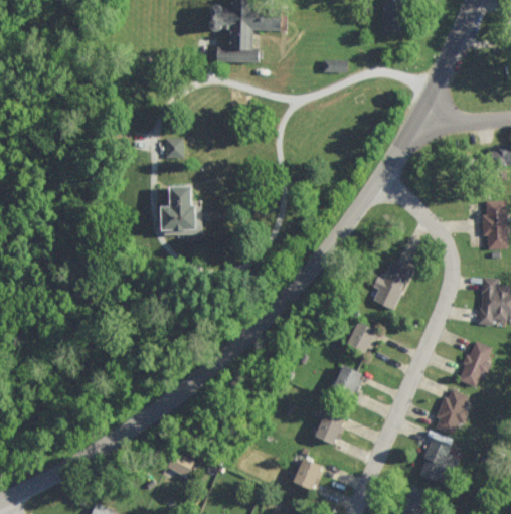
[(249,10),(249,0),(230,0),(230,6),(207,5),(207,30),(229,30),(228,47),(217,47),(217,61),(259,62),(259,48),(252,47),(252,30),(280,30),(280,10),(249,10)]
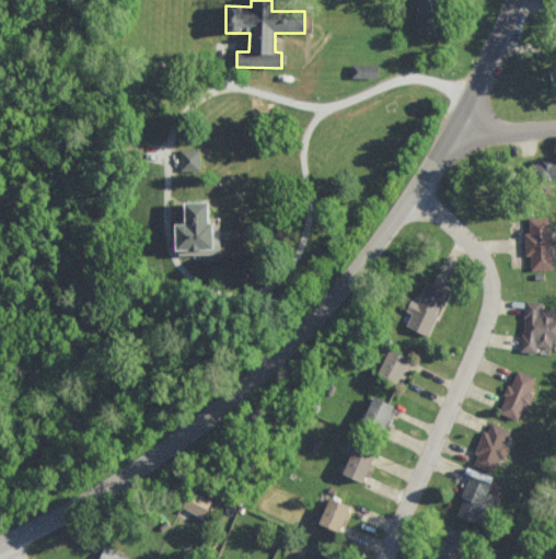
[(419,0),(419,31),(439,31),(439,0),(419,0)]
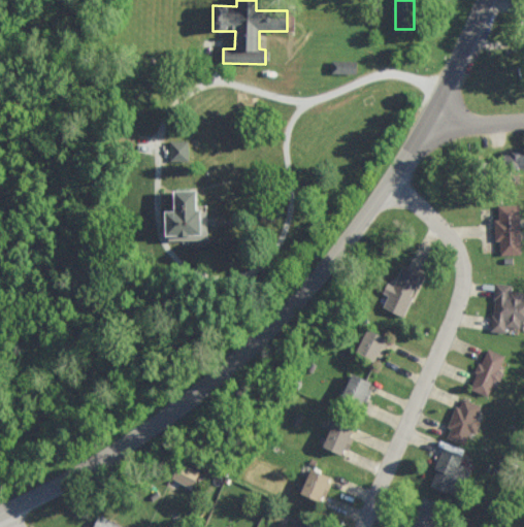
[(171,163),(190,162),(189,141),(170,141),(171,163)]
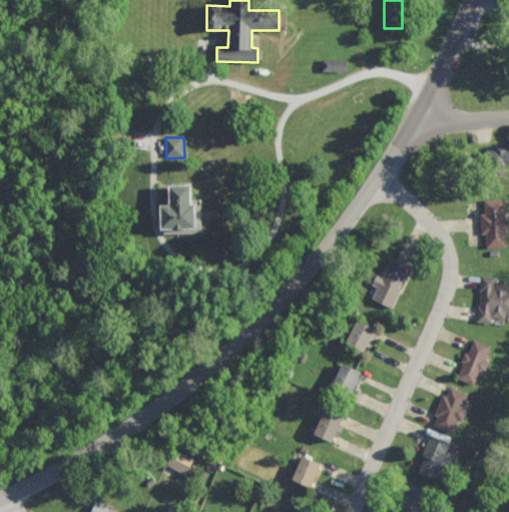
[(508,148),(488,148),(488,164),(508,164),(508,148)]
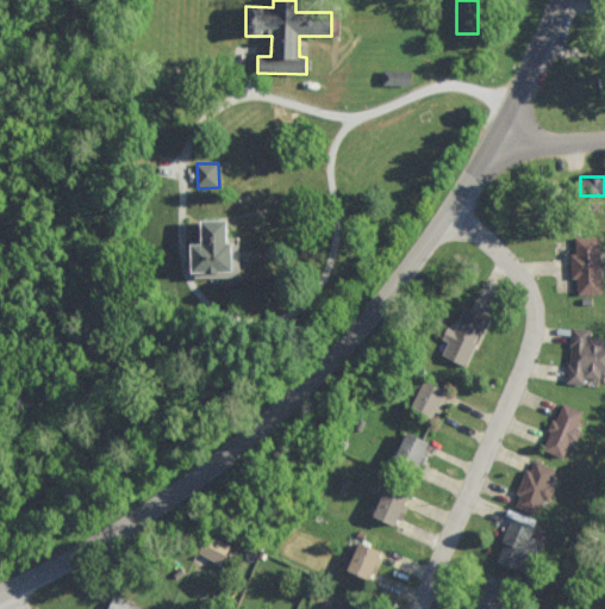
[(198,221),(199,243),(188,243),(189,278),(239,277),(238,243),(224,243),(223,219),(198,221)]
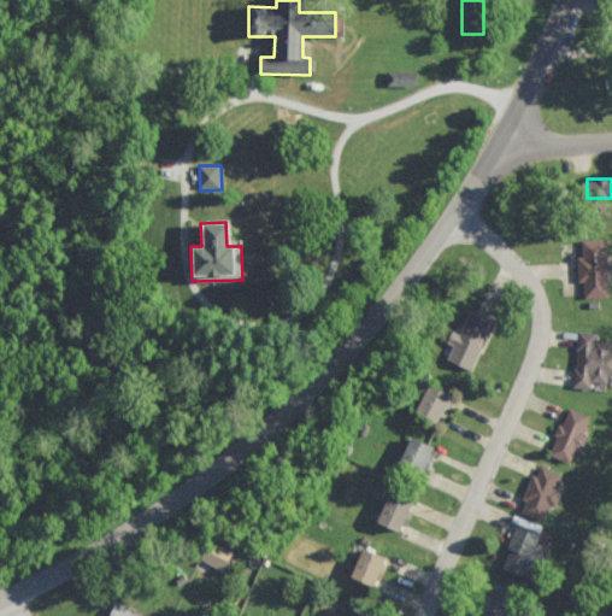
[(582,241),(583,257),(578,258),(580,283),(586,283),(586,299),(610,298),(607,240),(582,241)]
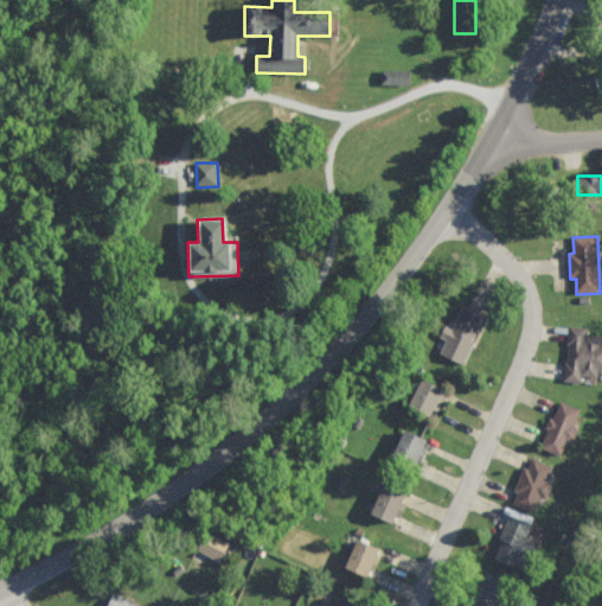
[(465,364),(485,317),(462,307),(453,329),(446,326),(441,338),(447,340),(441,355),(465,364)]
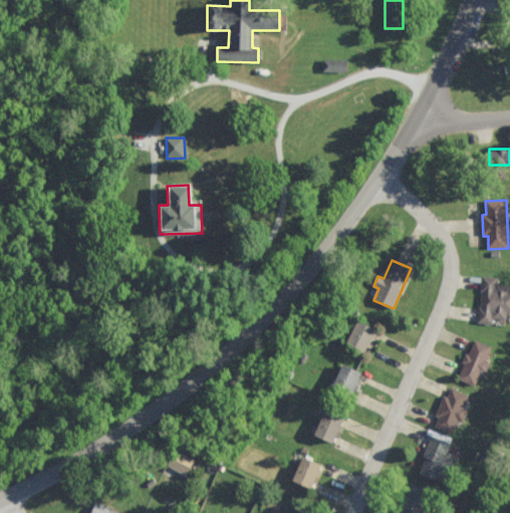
[(480,323),(494,323),(494,319),(507,320),(507,313),(509,313),(509,284),(498,284),(498,277),(481,277),(480,323)]
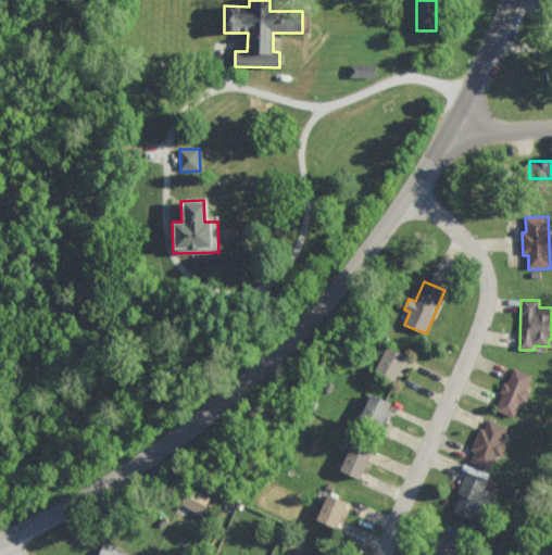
[(375,371),(400,382),(410,357),(385,347),(375,371)]
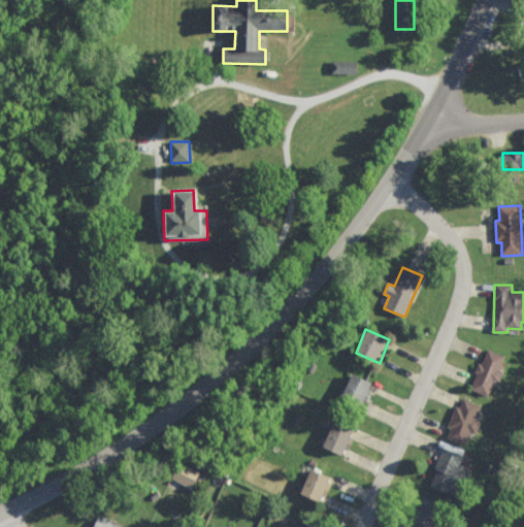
[(505,356),(487,349),(470,391),(489,397),(494,383),(499,385),(503,372),(500,371),(505,356)]
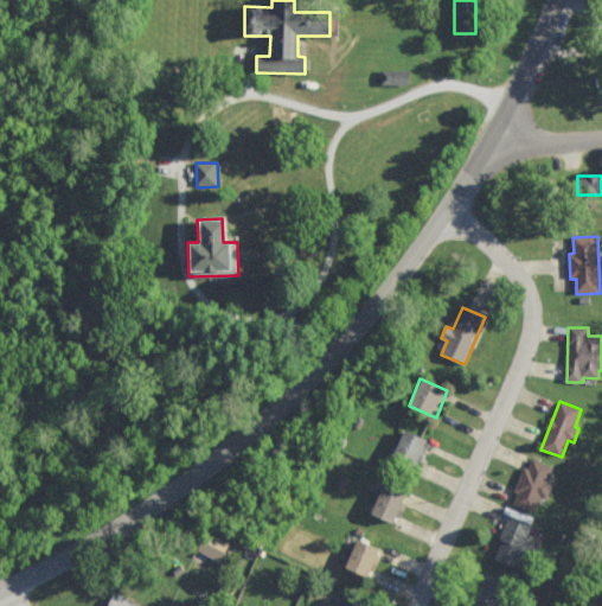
[(429,440),(402,431),(394,454),(421,464),(429,440)]
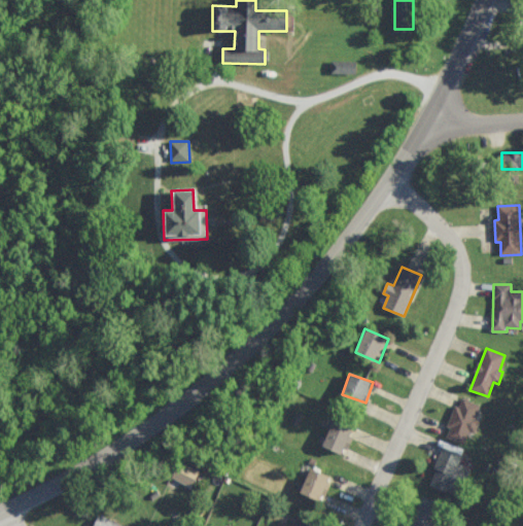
[(481,420),(476,419),(481,406),(459,397),(448,427),(451,428),(447,439),(464,445),(469,431),(476,433),(481,420)]
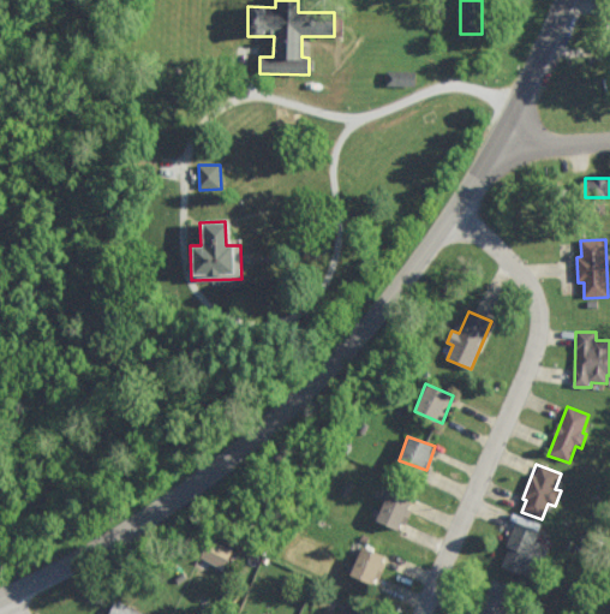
[(401,532),(408,511),(406,510),(410,500),(386,492),(375,522),(401,532)]
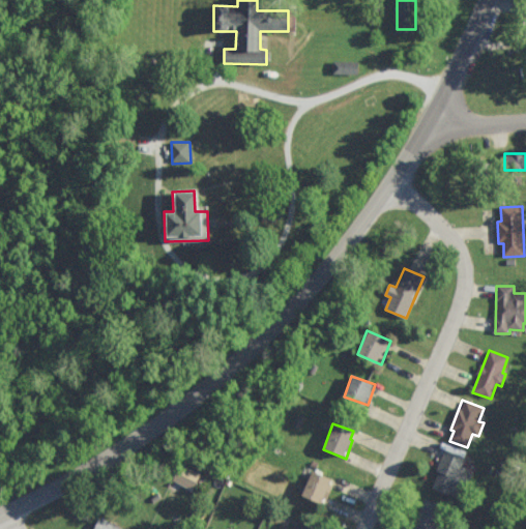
[(431,489),(453,498),(459,481),(467,485),(472,472),(462,467),(465,460),(445,451),(431,489)]
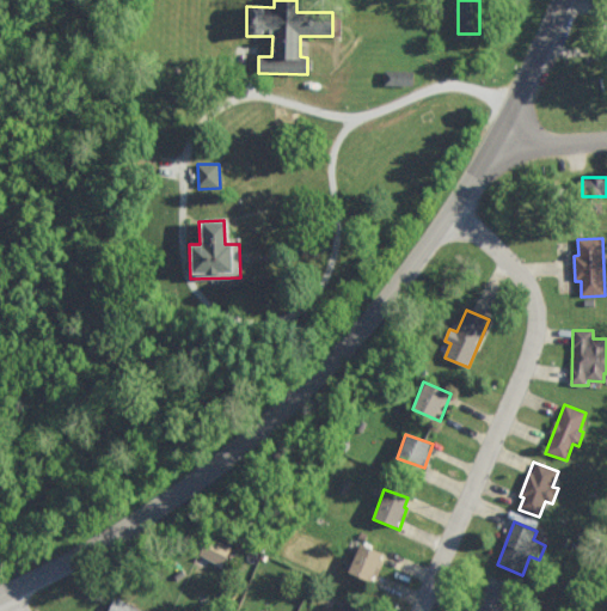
[(232,547),(208,537),(200,556),(224,566),(232,547)]
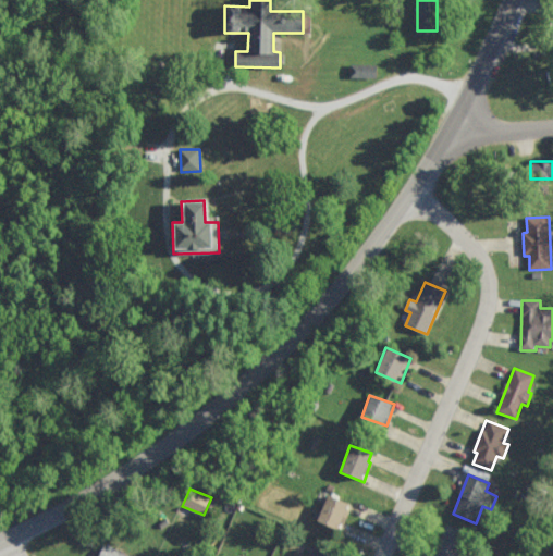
[(351,505),(327,495),(316,521),(340,531),(351,505)]
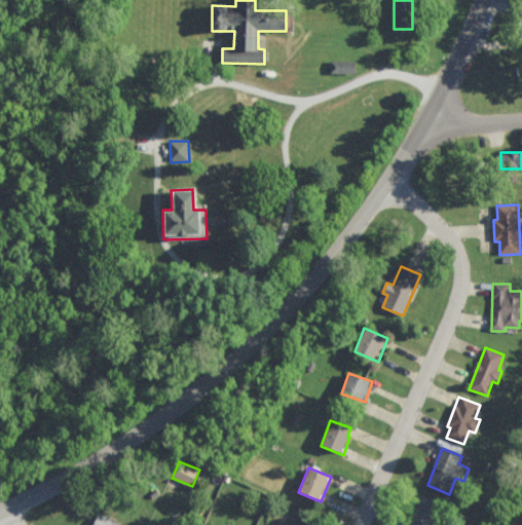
[(430,524),(438,502),(420,496),(410,524),(430,524)]
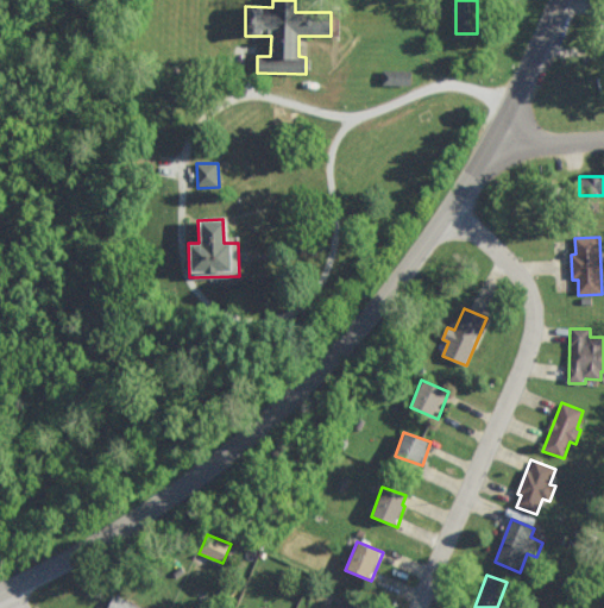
[(140,607),(113,596),(107,607),(140,607)]
